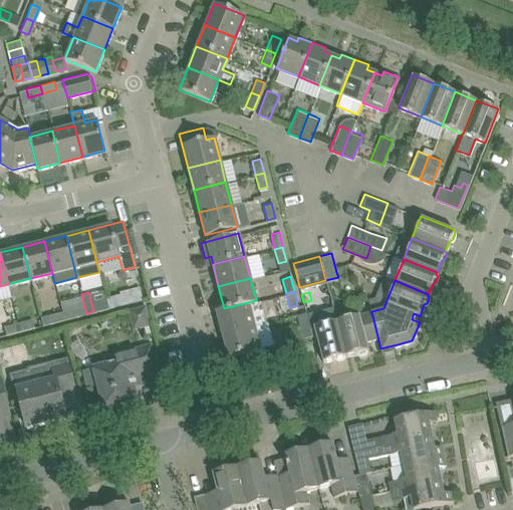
[(118,293),(105,296),(106,299),(108,307),(121,304),(118,293)]
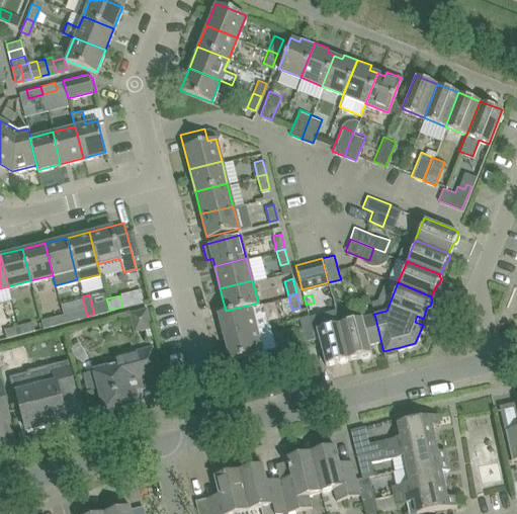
[(218,313),(224,336),(256,327),(250,306),(258,304),(258,303),(226,311),(218,313)]
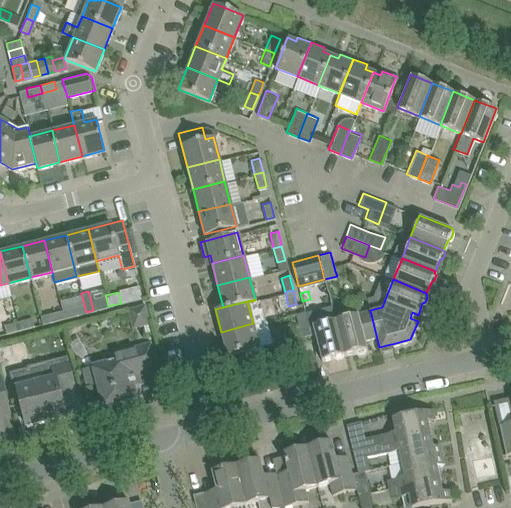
[(127,308),(132,327),(149,322),(144,303),(127,308)]
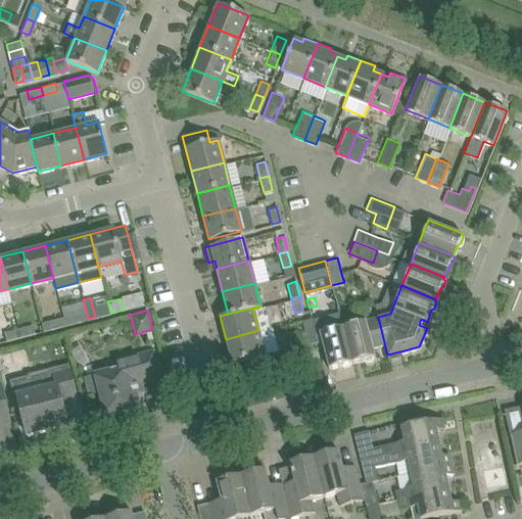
[(78,313),(62,316),(65,325),(80,321),(78,313)]
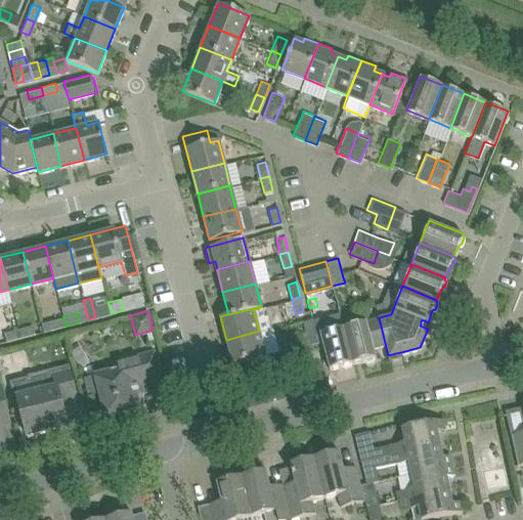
[(66,326),(62,316),(48,320),(50,329),(66,326)]
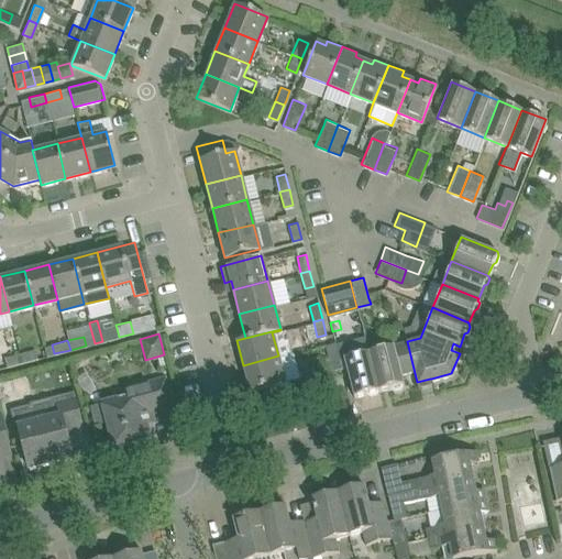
[(414,369),(407,341),(368,351),(377,390),(388,386),(392,388),(398,386),(400,383),(403,383),(400,372),(414,369)]
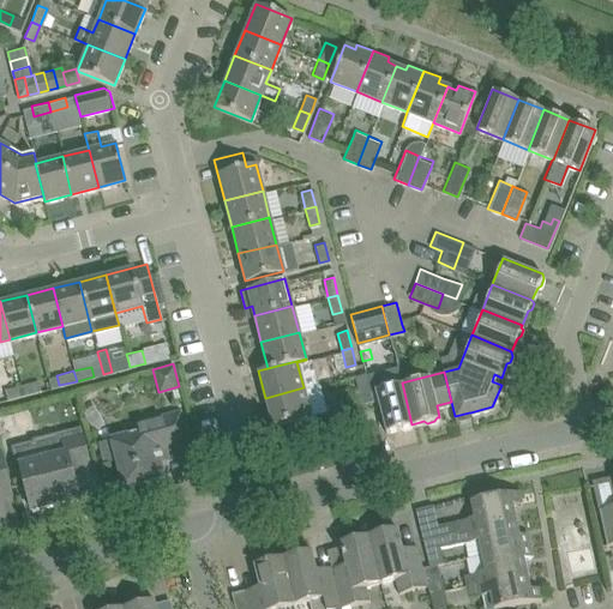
[(38,380),(20,385),(23,395),(41,390),(38,380)]
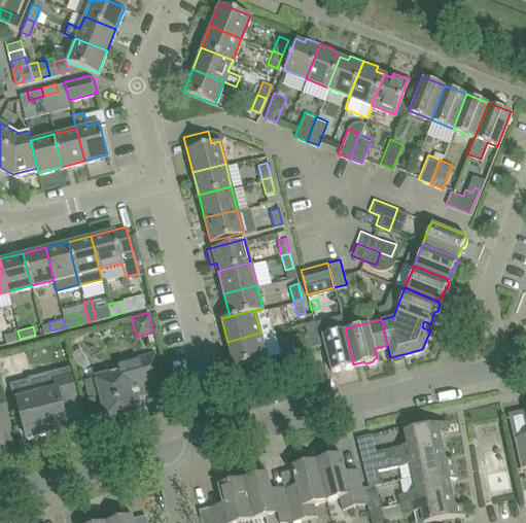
[(307,330),(311,345),(319,343),(315,328),(307,330)]
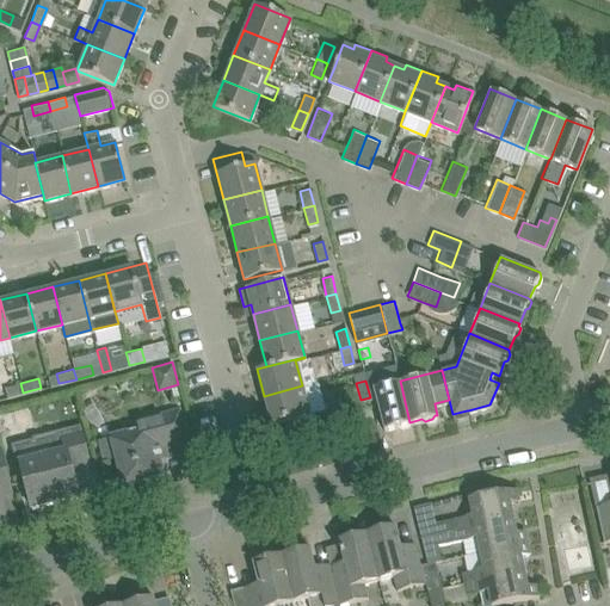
[(410,422),(400,381),(373,388),(383,428),(396,425),(401,427),(407,426),(410,422)]
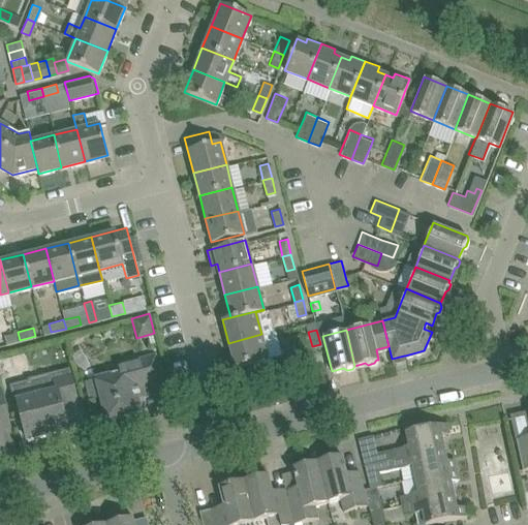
[(20,340),(18,332),(3,336),(5,344),(20,340)]
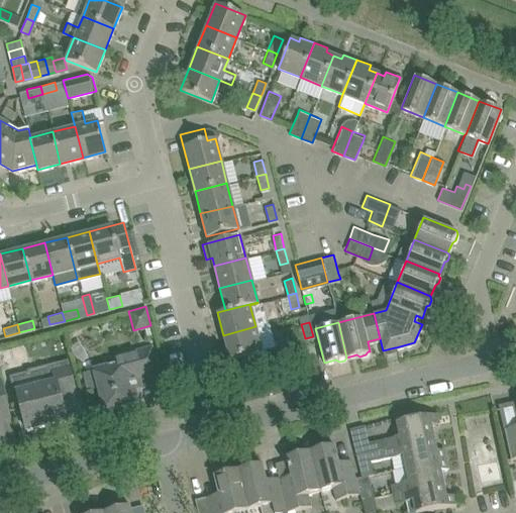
[(255,326),(223,335),(229,357),(261,349),(255,326)]
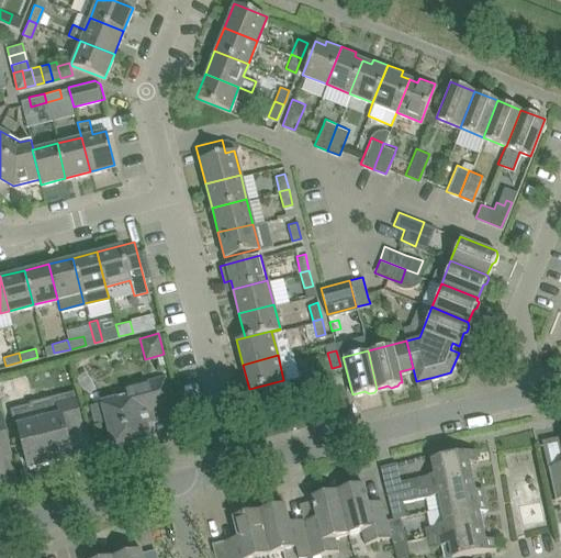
[(124,394),(101,400),(90,403),(96,422),(105,420),(112,445),(149,435),(146,421),(153,420),(150,411),(171,405),(164,376),(123,386),(124,394)]
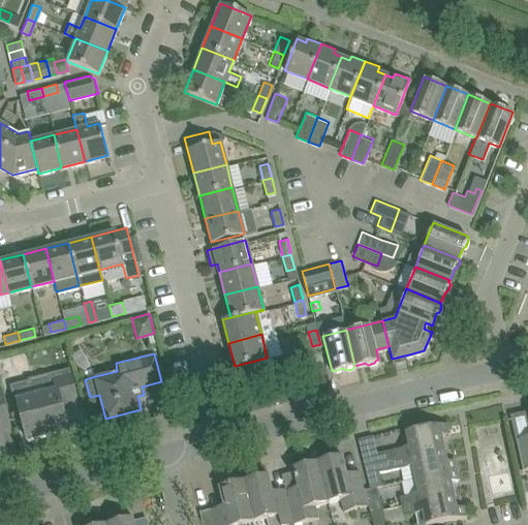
[(47,373),(8,382),(12,401),(17,400),(26,438),(50,433),(52,434),(59,432),(60,430),(66,428),(60,404),(76,400),(69,372),(67,366),(45,372),(47,373)]
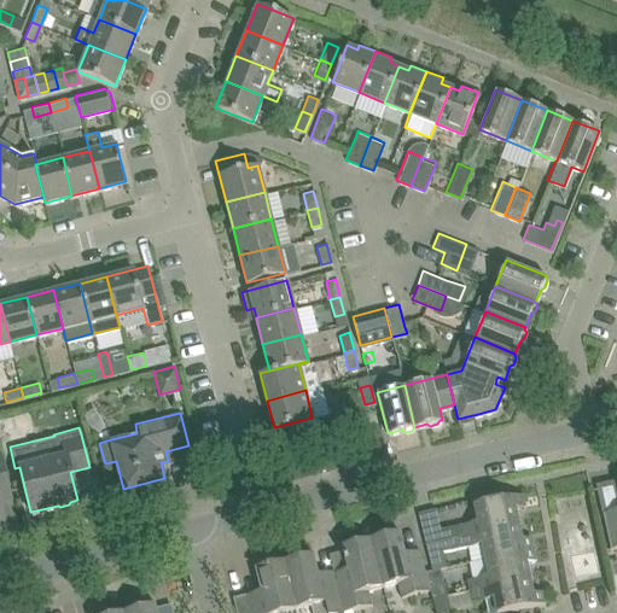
[(0,520),(3,519),(0,508),(0,500),(12,497),(1,455),(0,455),(0,520)]
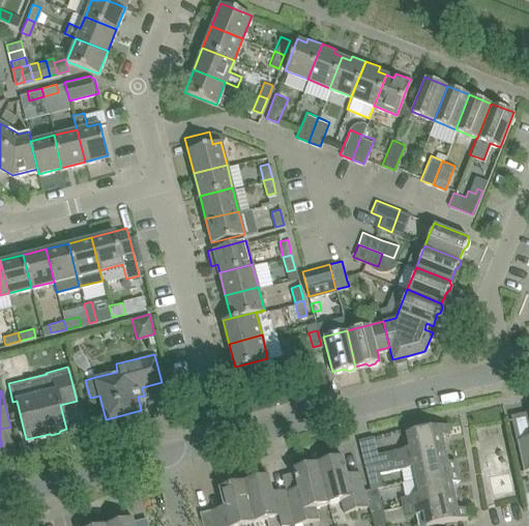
[(388,449),(391,460),(444,448),(441,435),(449,433),(447,424),(406,432),(405,432),(408,444),(388,449)]
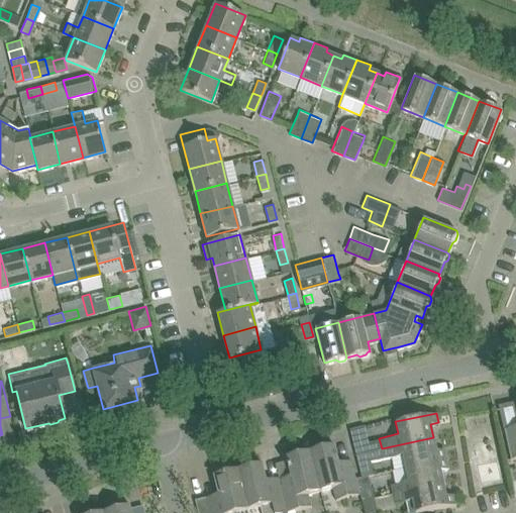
[(348,428),(354,453),(370,450),(364,424),(348,428)]
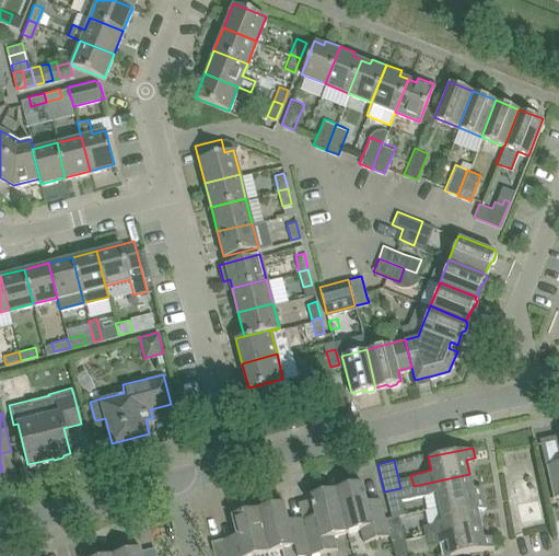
[(558,460),(545,464),(552,497),(558,495),(558,460)]
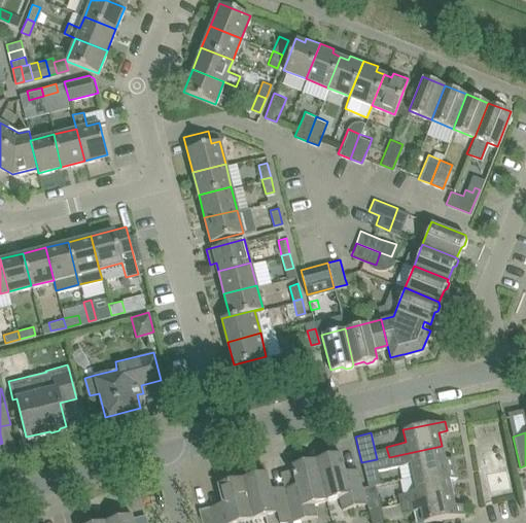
[(361,462),(367,485),(374,484),(373,483),(376,483),(373,469),(391,465),(391,466),(411,462),(413,476),(454,467),(452,457),(444,459),(442,446),(389,457),(377,459),(361,462)]
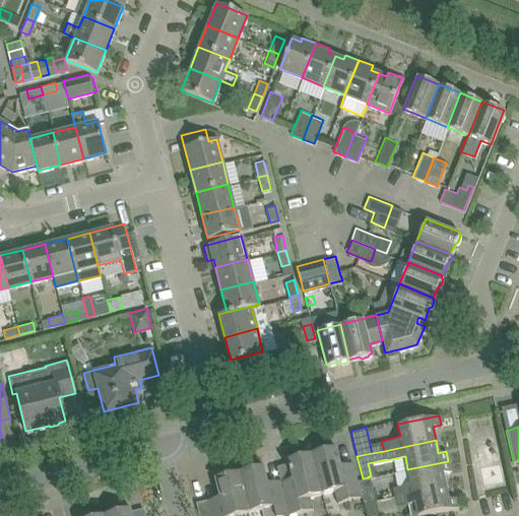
[(335,446),(311,452),(321,493),(333,490),(336,501),(361,495),(357,480),(352,462),(340,465),(335,446)]
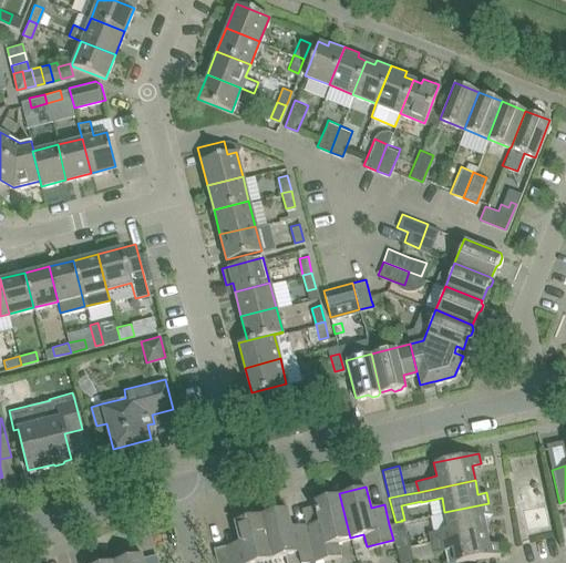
[(317,519),(305,522),(314,560),(340,553),(337,541),(350,538),(339,493),(312,500),(317,519)]
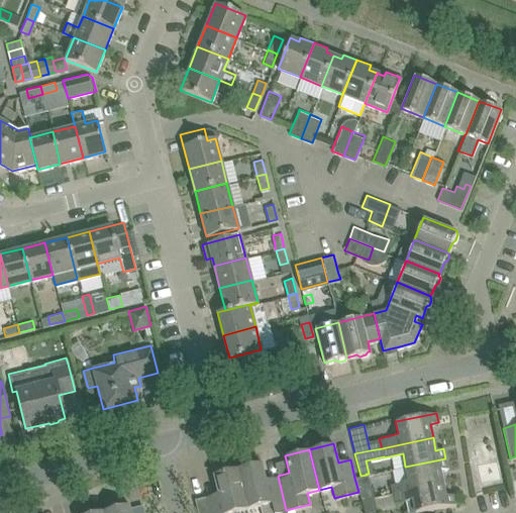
[(445,458),(405,467),(408,480),(389,484),(391,493),(442,483),(439,470),(447,468),(445,458)]
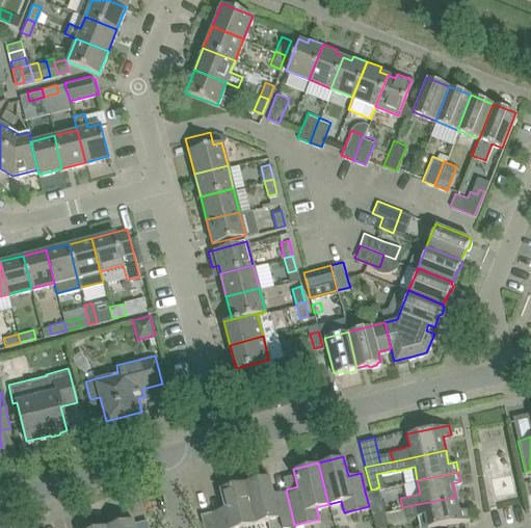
[(268,475),(244,482),(254,523),(266,520),(268,527),(284,527),(294,525),(286,490),(273,494),(268,475)]
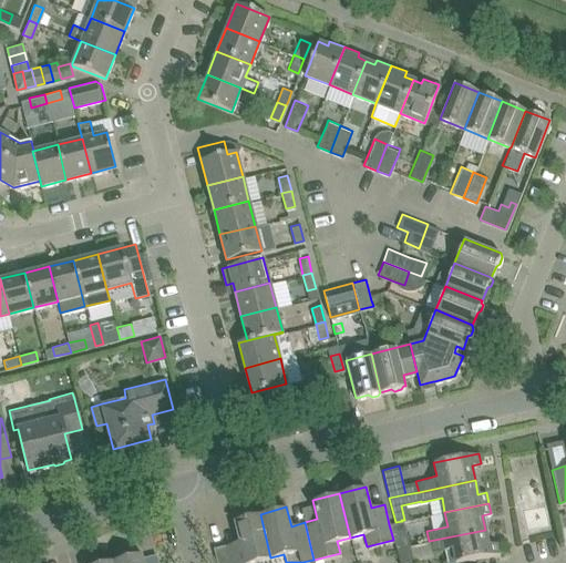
[(270,558),(260,514),(233,521),(238,541),(226,543),(225,544),(226,549),(215,551),(214,546),(213,548),(216,562),(257,562),(257,561),(270,558)]
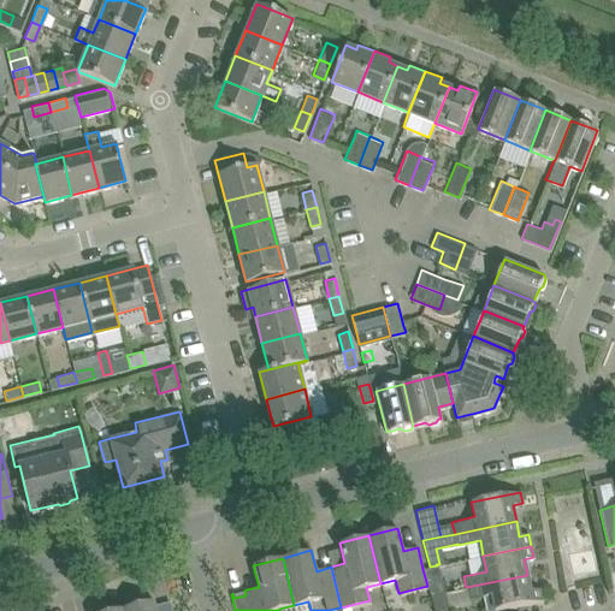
[(437,565),(430,567),(423,569),(427,586),(430,594),(443,592),(443,591),(437,565)]
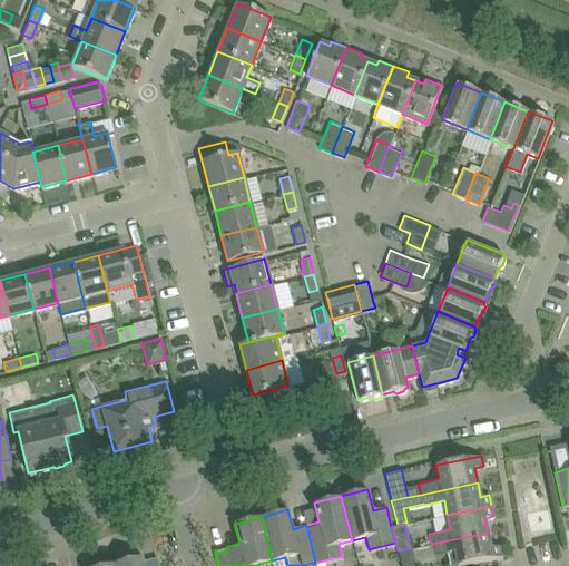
[(410,548),(398,550),(401,565),(410,565),(414,565),(413,564),(434,559),(433,554),(447,552),(449,565),(457,564),(458,565),(501,556),(499,545),(491,546),(488,533),(431,544),(410,547),(410,548)]
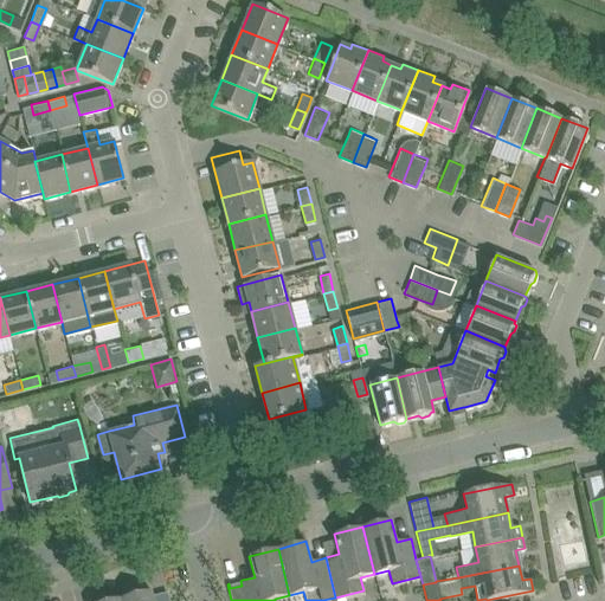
[(154,600),(152,590),(121,599),(121,600),(154,600)]
